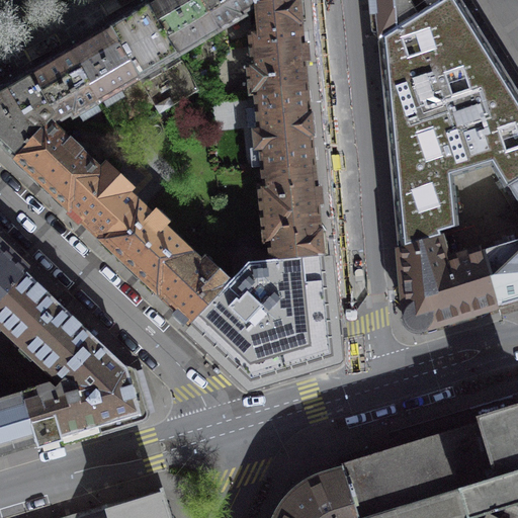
[(219,31),(199,0),(154,0),(149,3),(179,55),(219,31)]
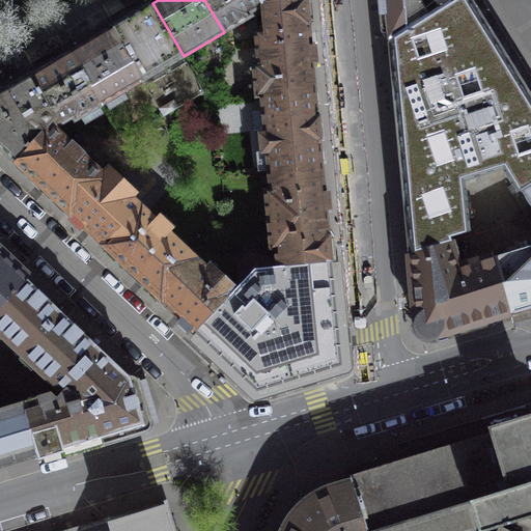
[(261,3),(259,0),(204,0),(224,32),(250,17),(248,14),(262,5),(261,3)]
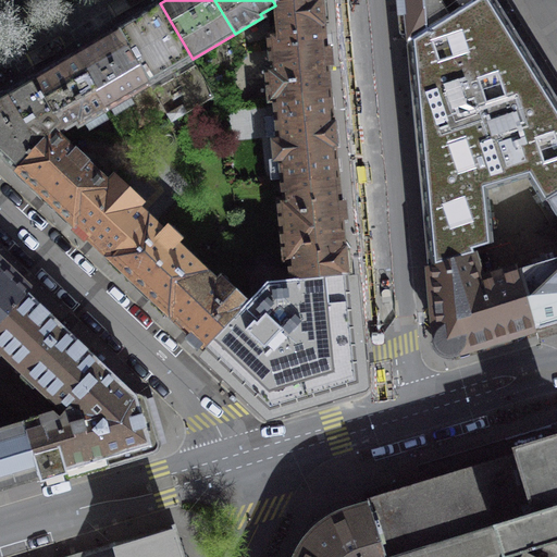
[(268,34),(270,50),(325,45),(321,0),(311,0),(274,3),(275,5),(277,34),(268,34)]
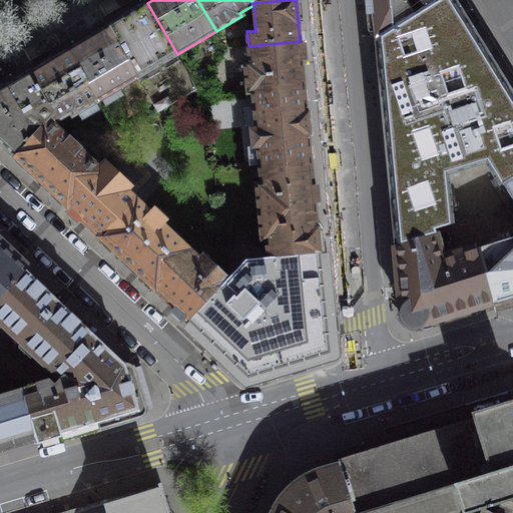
[(442,0),(371,0),(376,42),(442,0)]
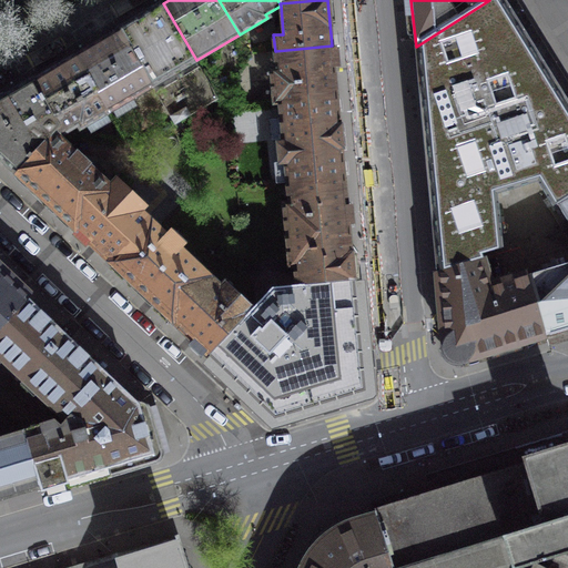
[(567,99),(504,0),(489,0),(416,47),(429,188),(437,272),(482,257),(480,253),(501,246),(496,193),(537,180),(555,204),(557,203),(567,195),(567,99)]
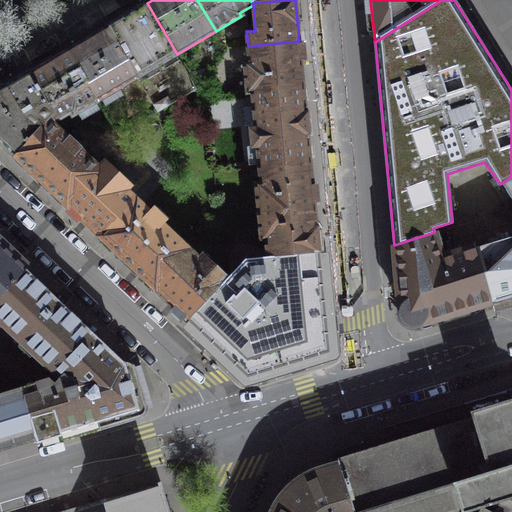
[(177,54),(147,3),(107,27),(137,77),(177,54)]
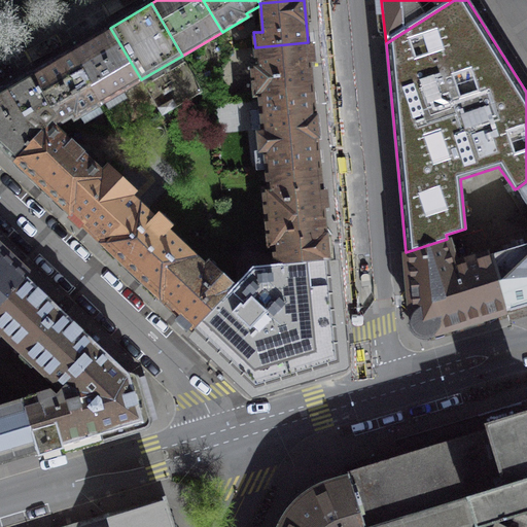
[(101,103),(141,79),(110,28),(70,51),(101,103)]
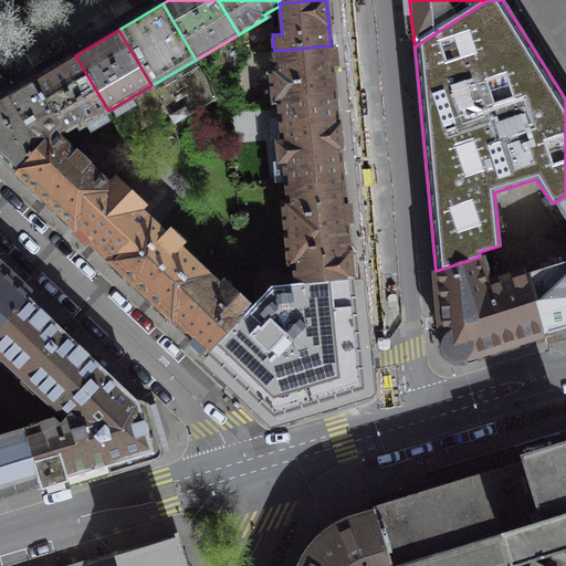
[(273,102),(335,96),(331,45),(274,51),(275,70),(270,71),(273,102)]
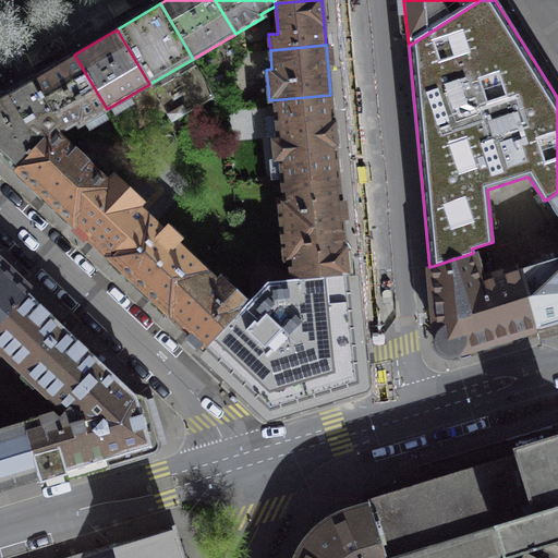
[(107,109),(74,55),(32,80),(58,124),(62,131),(77,122),(79,125),(107,109)]
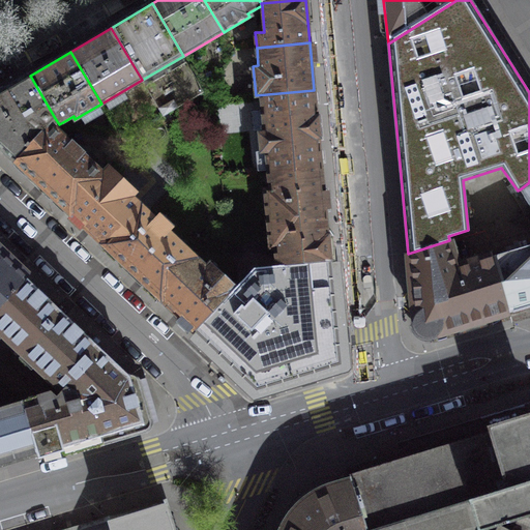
[(204,92),(186,62),(146,86),(163,116),(204,92)]
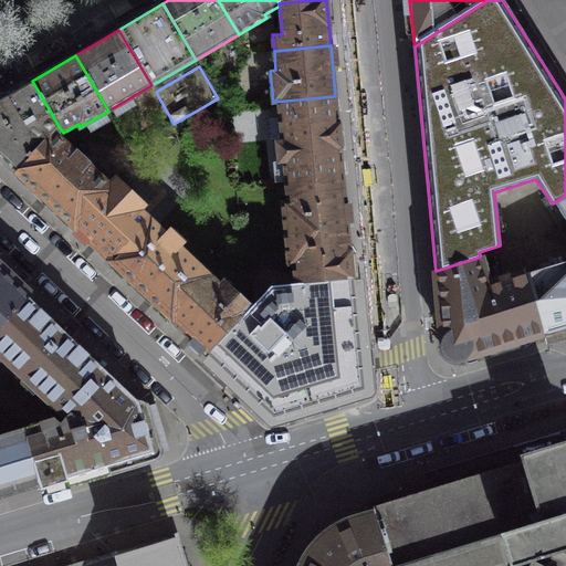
[(59,126),(32,81),(0,98),(0,156),(16,171),(59,126)]
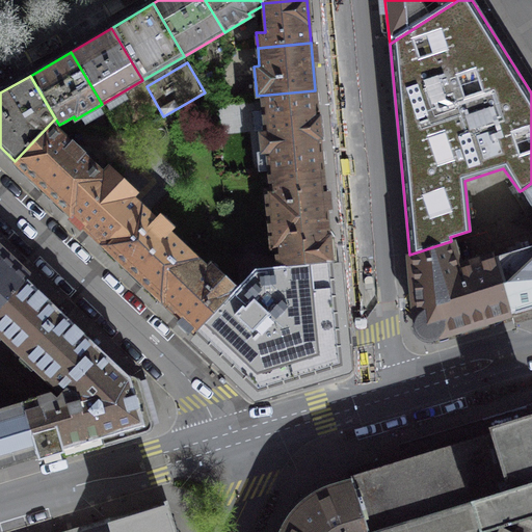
[(269,173),(322,167),(315,90),(257,96),(257,97),(262,97),(266,134),(261,135),(262,153),(267,153),(269,173)]
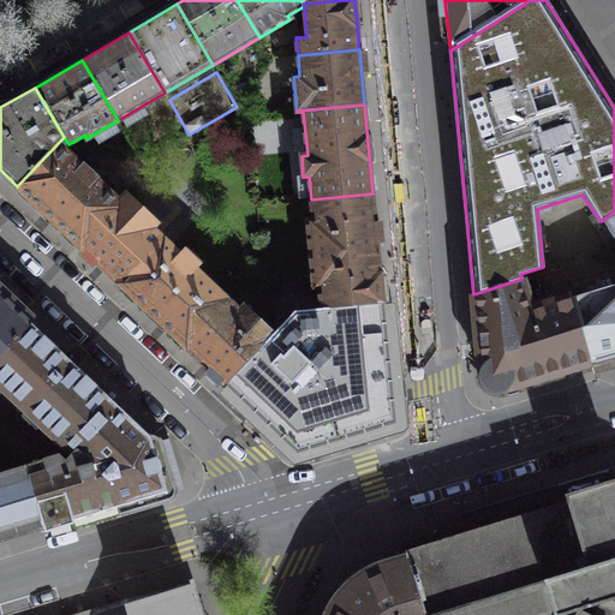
[(64,137),(17,186),(81,246),(129,195),(127,193),(119,202),(96,180),(97,179),(83,165),(82,166),(63,149),(66,145),(69,144),(64,137)]
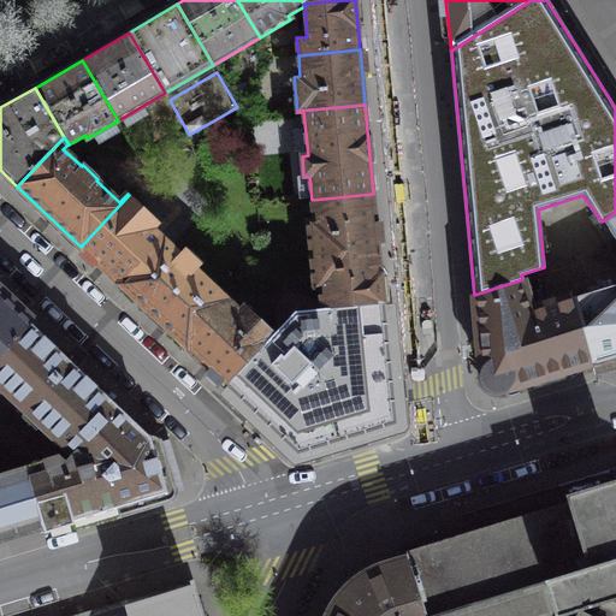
[(312,254),(378,248),(373,194),(312,200),(314,220),(308,220),(312,254)]
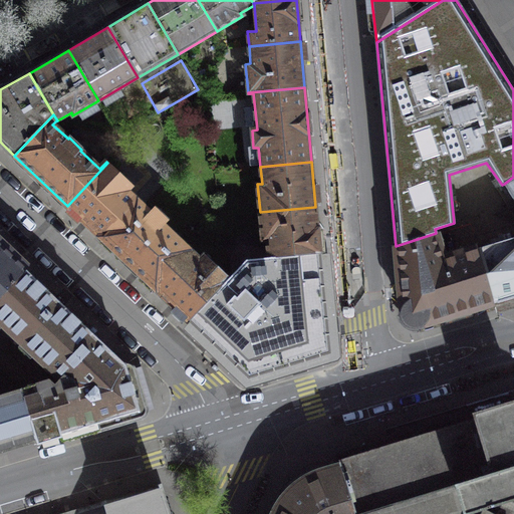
[(107,163),(67,206),(100,237),(137,199),(127,191),(132,186),(107,163)]
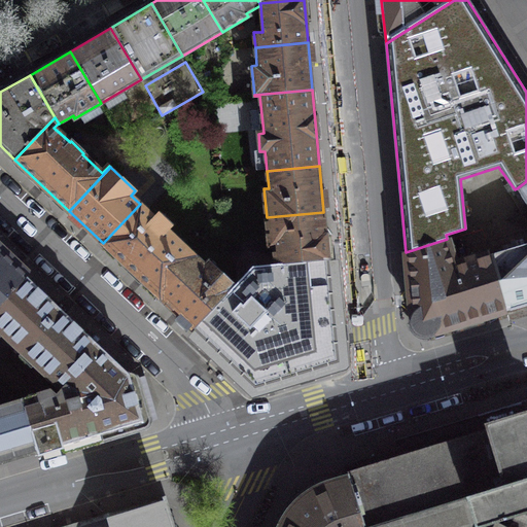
[(526,181),(517,188),(526,205),(526,243),(491,254),(507,310),(521,306),(526,304),(526,181)]
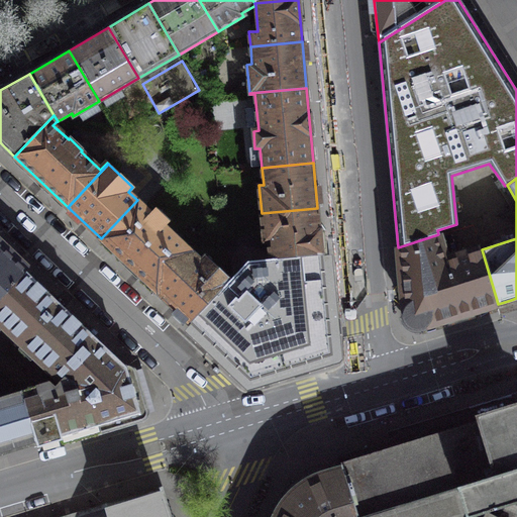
[(137,200),(101,238),(157,291),(192,252),(164,225),(168,222),(156,210),(151,214),(137,200)]
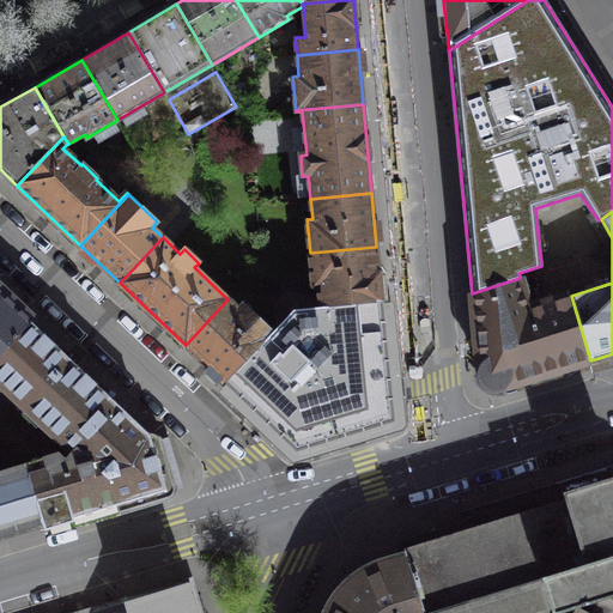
[(321,307),(382,301),(382,293),(376,247),(310,253),(313,287),(319,286),(321,307)]
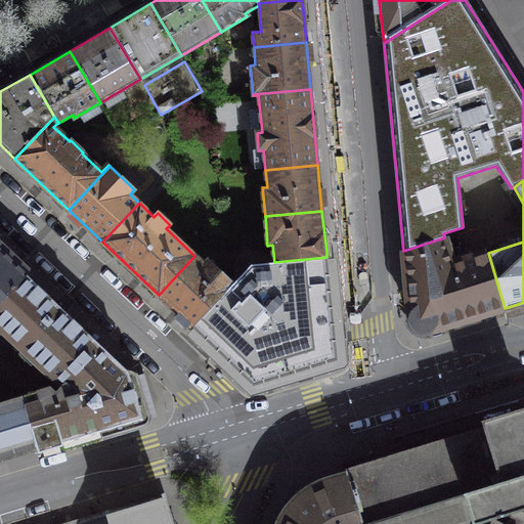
[(453,262),(444,237),(403,251),(404,256),(410,326),(422,334),(505,308),(488,253),(487,252),(453,262)]
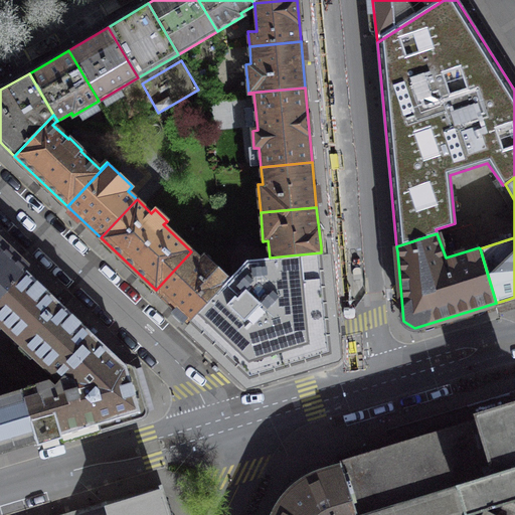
[(0,300),(27,272),(0,245),(0,300)]
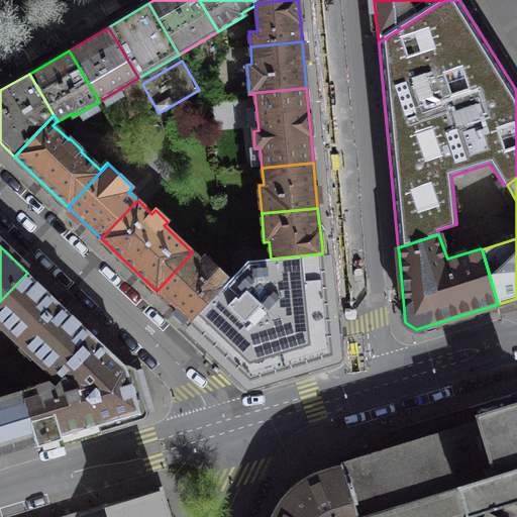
[(192,252),(157,291),(160,294),(190,322),(230,279),(206,255),(201,261),(192,252)]
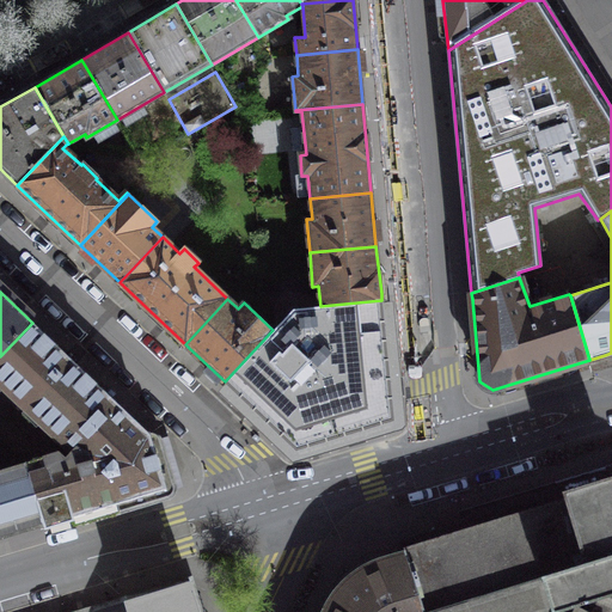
[(320,308),(294,311),(274,331),(273,330),(225,381),(226,384),(228,381),(297,447),(391,418),(379,303),(381,303),(381,300),(320,306),(320,308)]
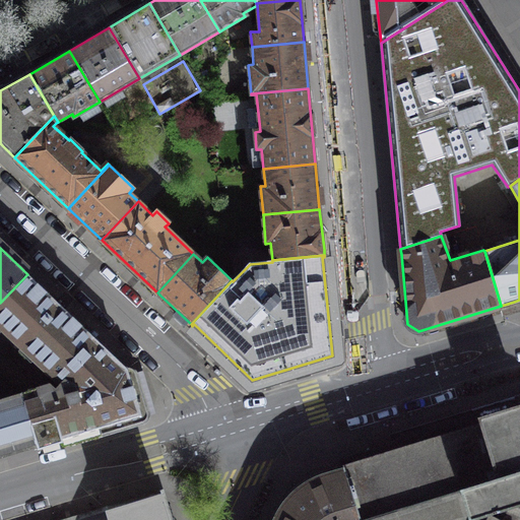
[(0,325),(21,345),(54,377),(55,378),(59,374),(65,380),(56,389),(50,384),(22,392),(39,446),(100,428),(141,414),(127,369),(92,336),(60,305),(27,274),(0,303),(0,325)]
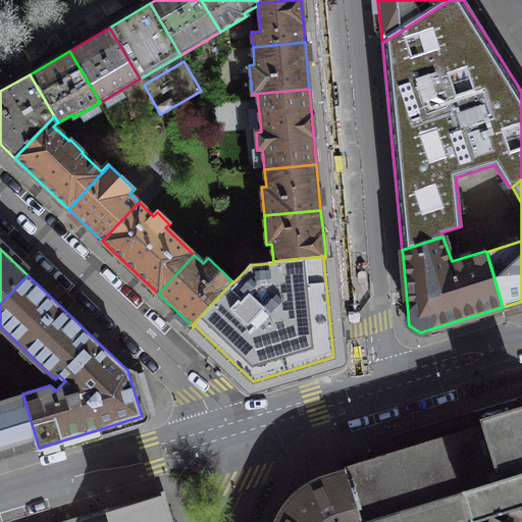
[(22,394),(0,400),(0,459),(39,448),(22,394)]
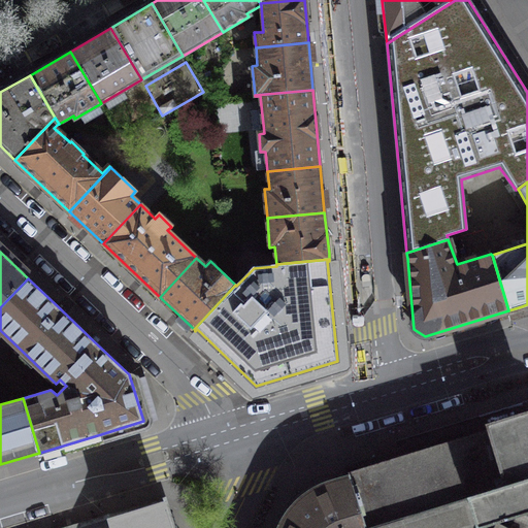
[(470,527),(484,524),(527,510),(527,401),(475,417),(479,425),(348,465),(351,476),(365,527),(470,527)]
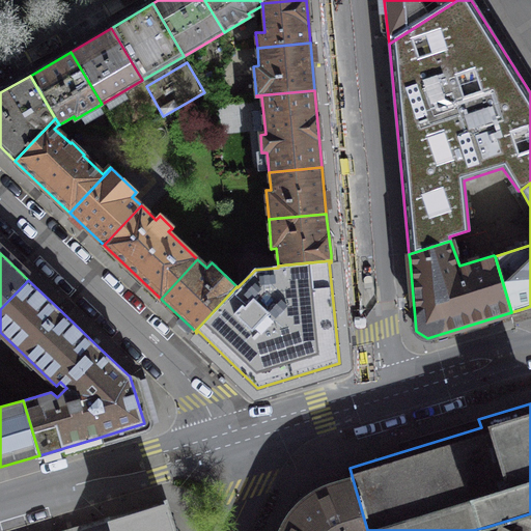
[(367,530),(353,479),(343,482),(332,486),(322,491),(310,496),(302,503),(294,511),(286,522),(282,530),(367,530)]
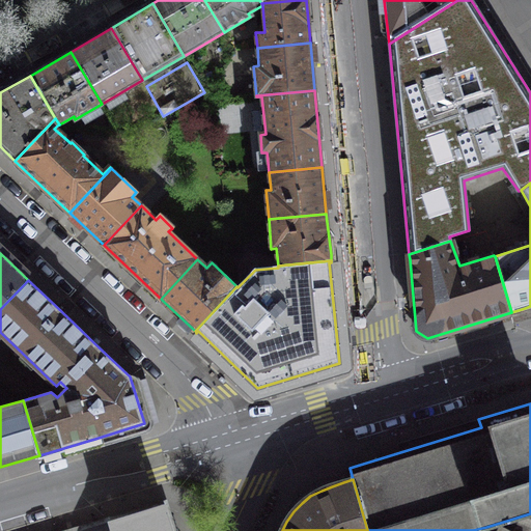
[(172,530),(164,503),(72,530),(172,530)]
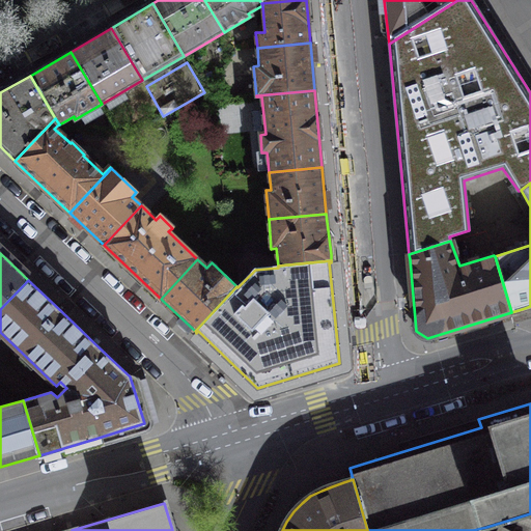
[(530,530),(530,513),(486,527),(484,530),(530,530)]
